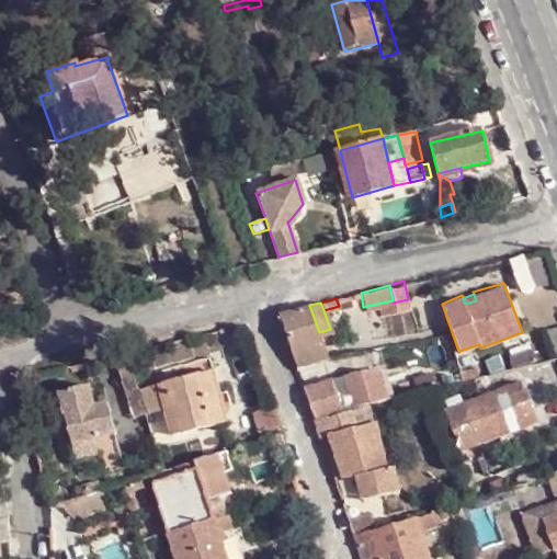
[(297,363),(327,354),(319,332),(309,305),(281,312),(297,363)]
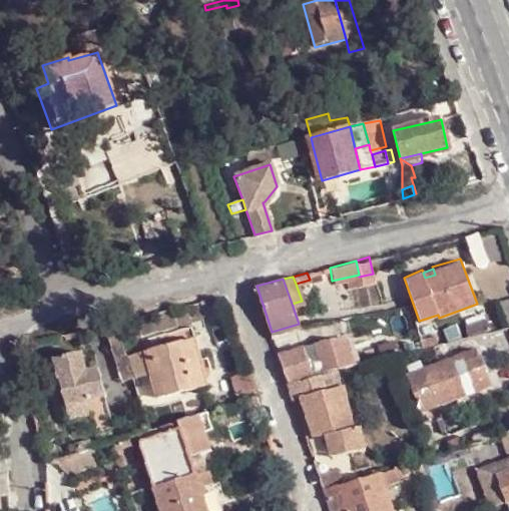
[(508,297),(495,302),(502,328),(508,326),(508,297)]
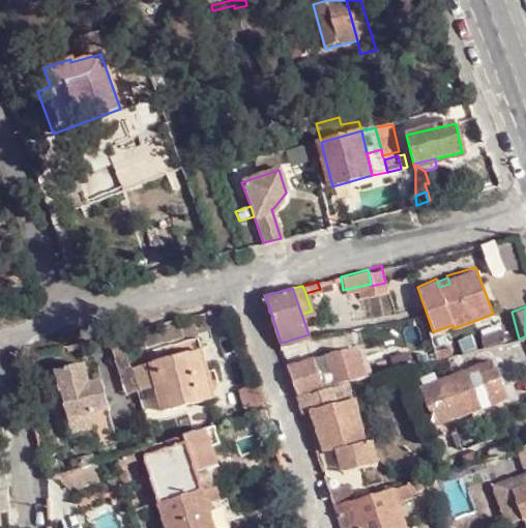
[(348,380),(369,375),(359,342),(351,345),(337,344),(287,362),(297,392),(325,385),(348,380)]
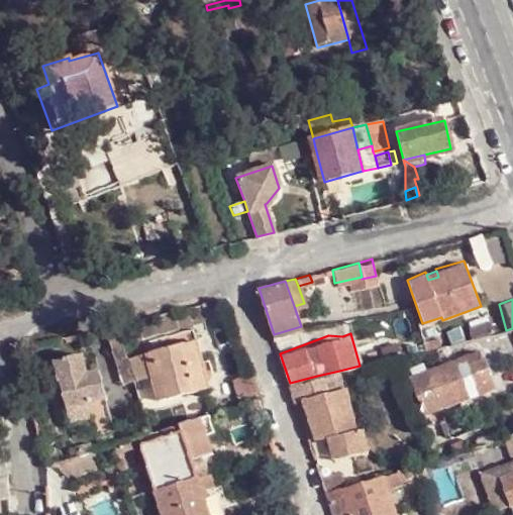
[(207,386),(196,339),(142,352),(155,398),(207,386)]
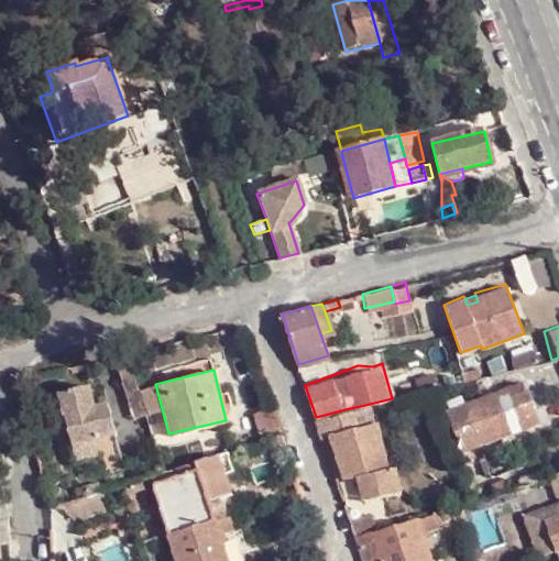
[(536,422),(524,393),(517,395),(514,384),(480,395),(488,415),(471,422),(478,443),(536,422)]
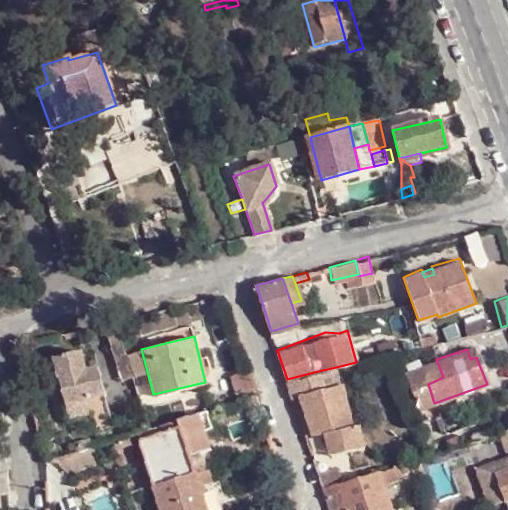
[(83,368),(78,350),(48,358),(62,406),(81,401),(84,413),(105,408),(93,365),(83,368)]
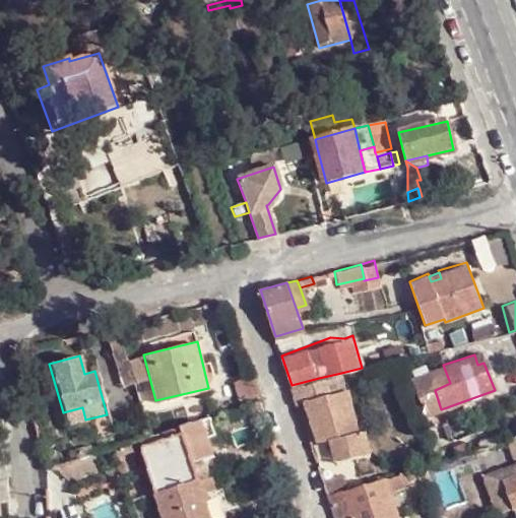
[(413,375),(428,370),(426,363),(411,368),(413,375)]
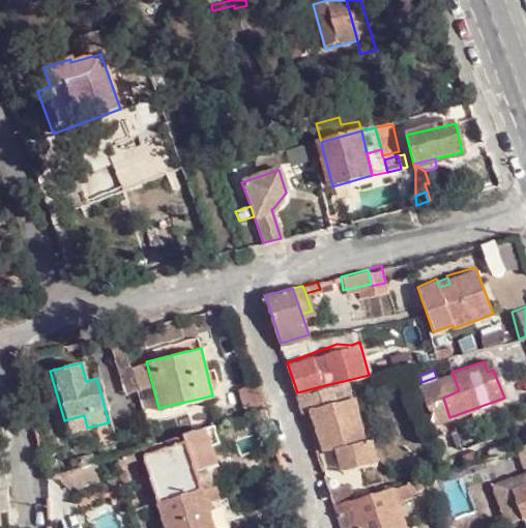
[(443,398),(459,390),(451,372),(436,377),(421,382),(415,385),(430,424),(449,417),(443,398)]
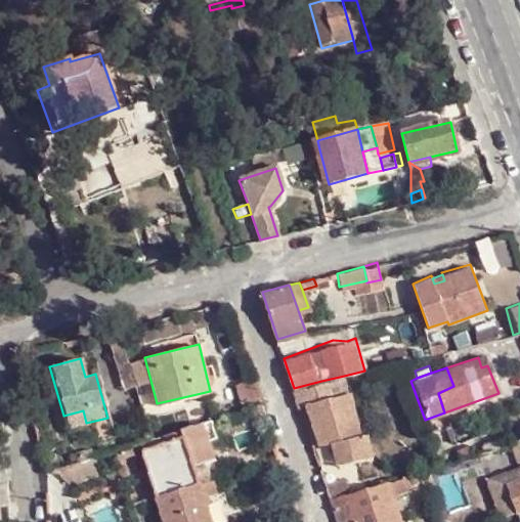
[(260,405),(252,381),(233,387),(242,411),(260,405)]
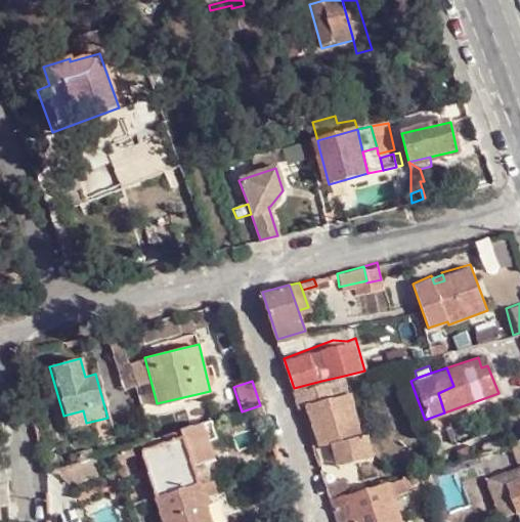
[(294,388),(300,404),(308,403),(327,399),(321,381),(294,388)]
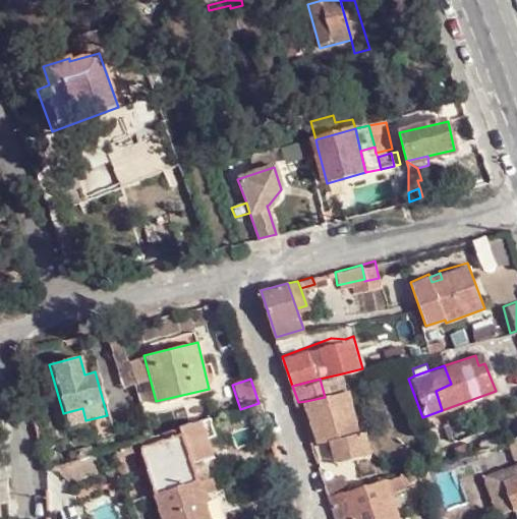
[(357,433),(348,391),(325,397),(306,401),(320,443),(325,440),(331,464),(368,456),(363,431),(357,433)]
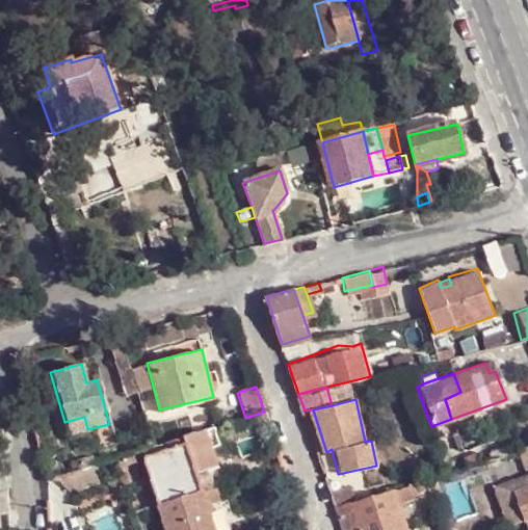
[(64,422),(67,434),(87,429),(84,417),(64,422)]
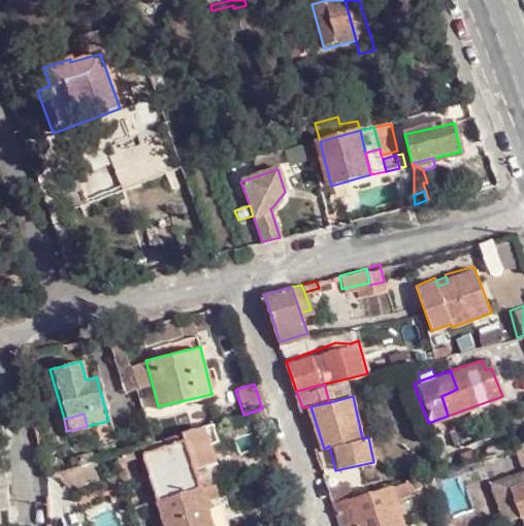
[(215,458),(204,426),(172,435),(175,441),(185,438),(193,465),(215,458)]
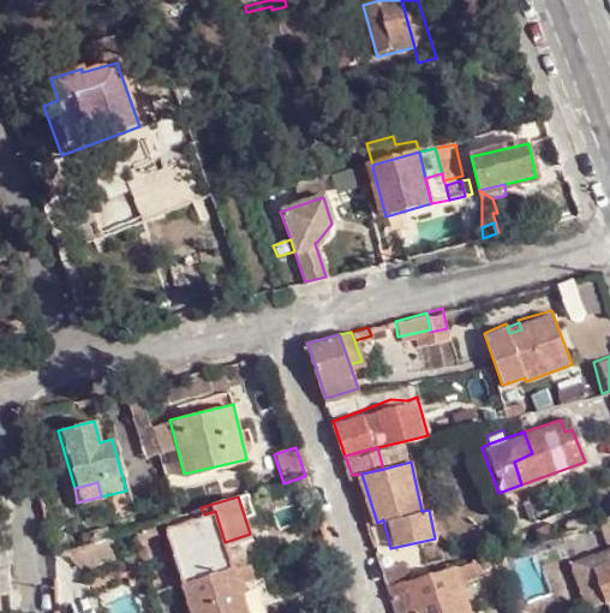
[(575,509),(546,518),(549,524),(551,533),(578,525),(580,525),(575,509)]
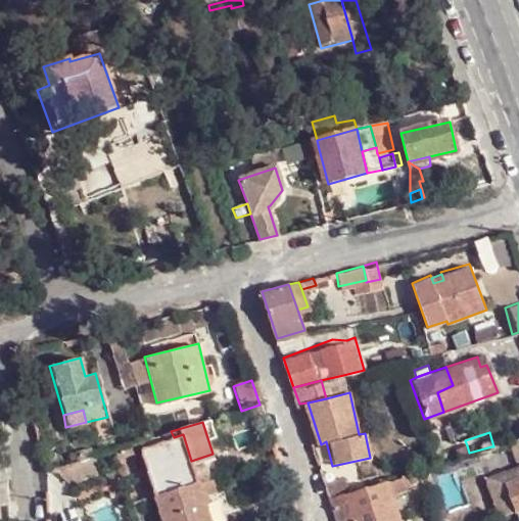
[(140,448),(153,493),(197,482),(191,461),(183,434),(174,437),(140,448)]
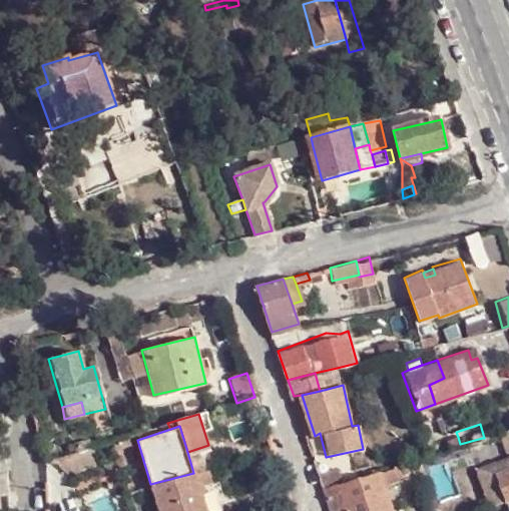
[(482,438),(493,475),(487,477),(496,503),(504,501),(506,510),(508,510),(508,429),(484,438),(482,438)]
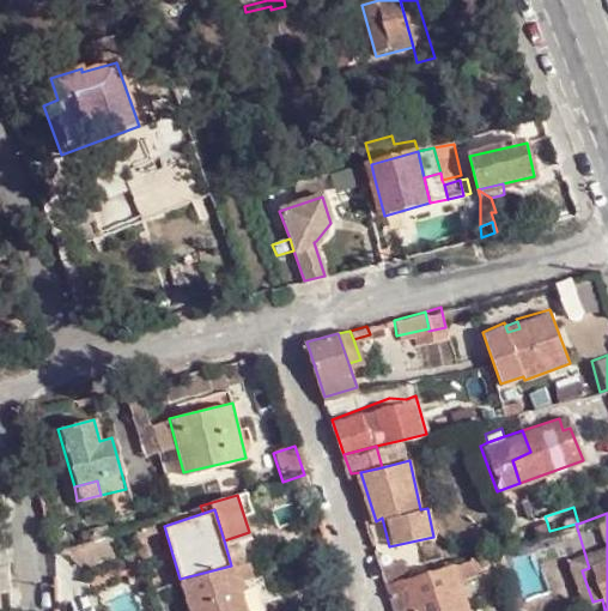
[(534,537),(549,531),(547,522),(530,527),(534,537)]
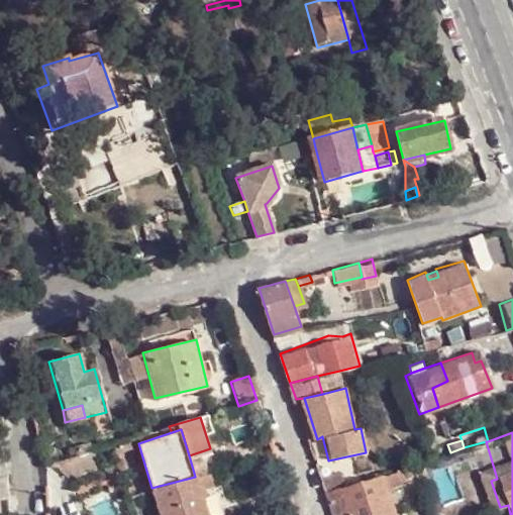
[(90,451),(64,458),(70,478),(96,471),(90,451)]
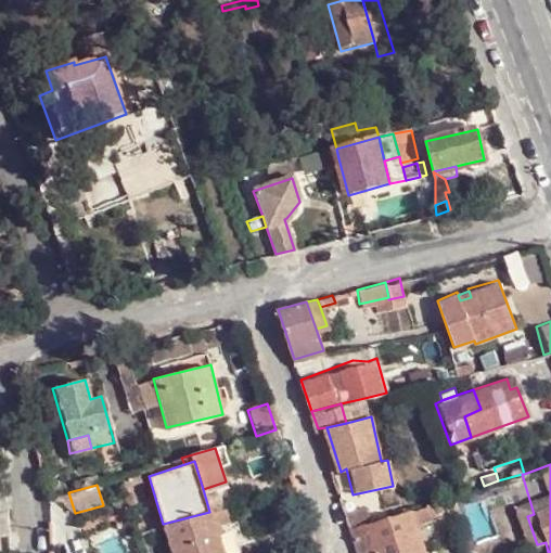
[(409,511),(413,524),(431,519),(426,503),(409,509),(409,511)]
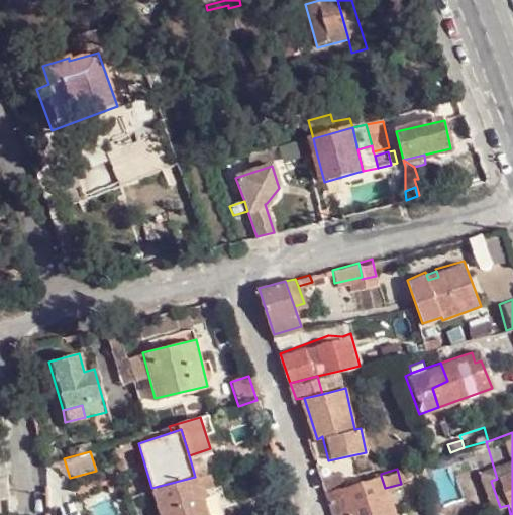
[(220,514),(207,473),(195,477),(151,488),(160,514),(220,514)]
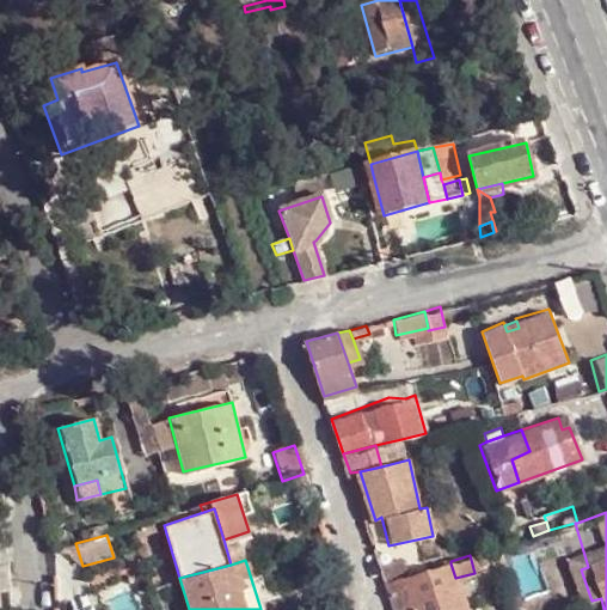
[(451,563),(400,579),(410,609),(452,609),(464,607),(455,578),(451,563)]
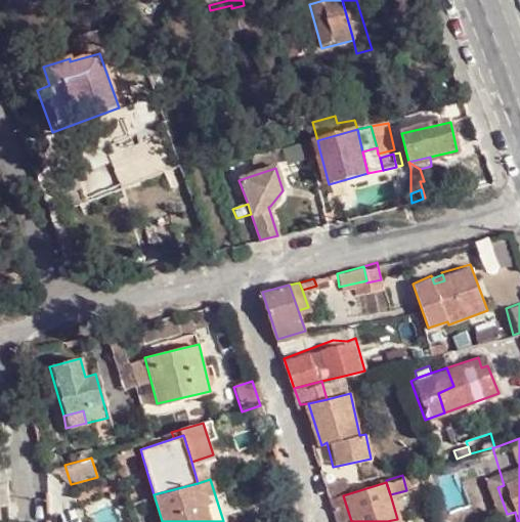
[(343,493),(330,497),(338,521),(351,521),(343,495),(343,493)]
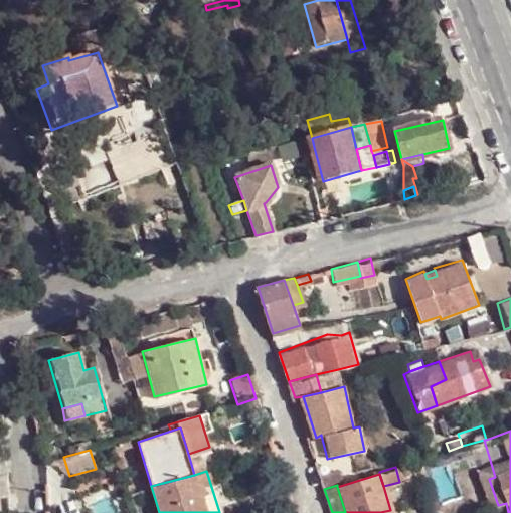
[(246,512),(248,512),(264,509),(262,501),(245,506),(246,512)]
